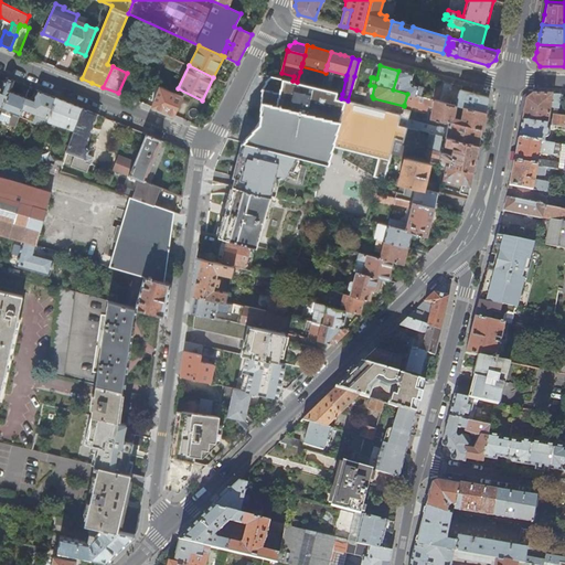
[(411,82),(413,74),(398,71),(393,89),(407,94),(415,96),(417,86),(412,85),(411,82)]
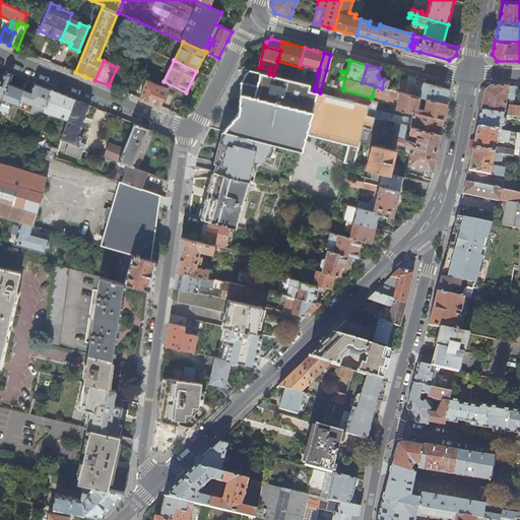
[(269,74),(252,69),(243,81),(240,114),(224,130),(272,143),(298,149),(304,151),(308,136),(320,92),(314,90),(308,89),(310,85),(310,84),(296,81),(273,75),(269,74)]
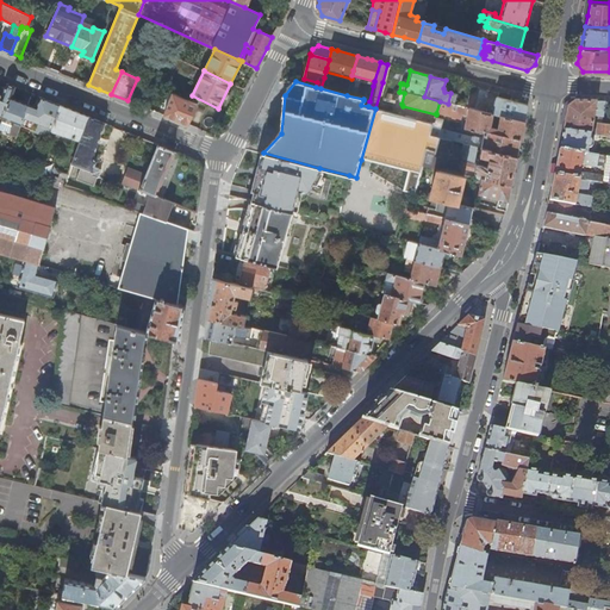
[(0,93),(0,117),(2,118),(11,98),(14,87),(6,83),(2,94),(0,93)]
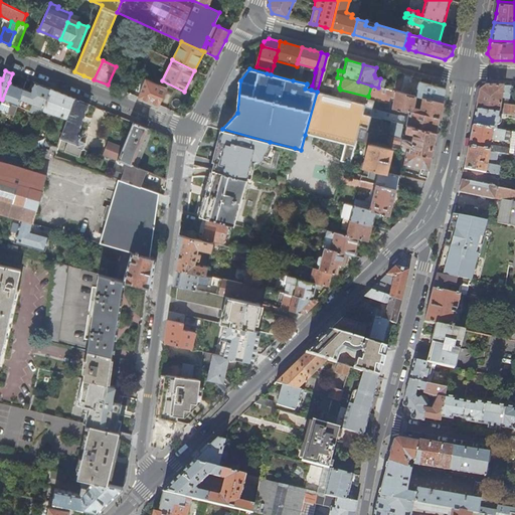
[(399,93),(404,74),(397,72),(391,91),(399,93)]
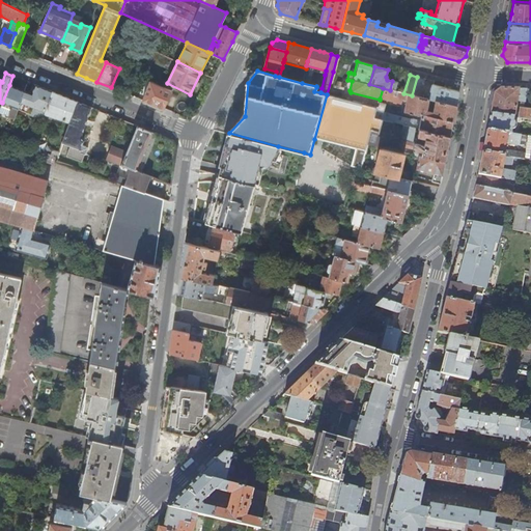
[(417,77),(412,95),(419,96),(424,79),(417,77)]
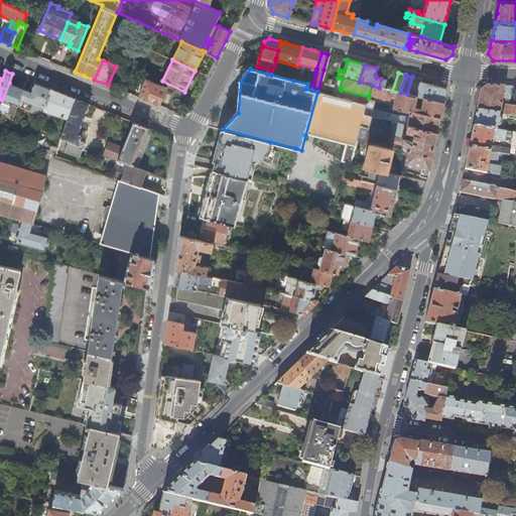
[(146,80),(139,98),(158,106),(166,89),(146,80)]
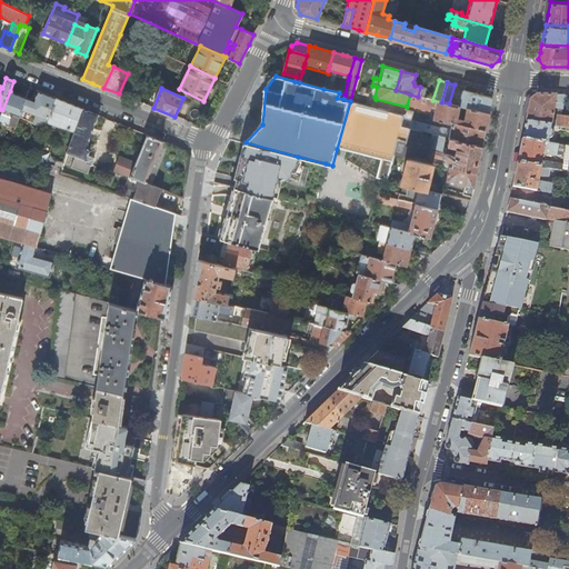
[(10,91),(2,110),(0,116),(0,120),(16,128),(19,118),(26,98),(10,91)]
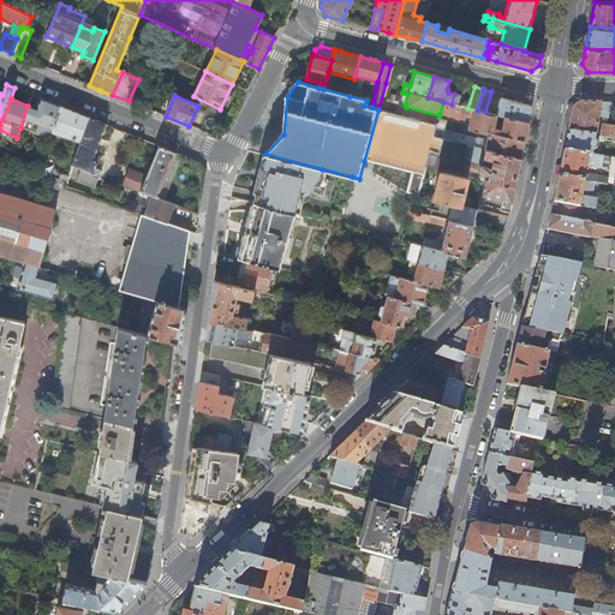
[(21,127),(49,138),(52,132),(61,106),(49,101),(41,99),(36,109),(28,106),(21,127)]
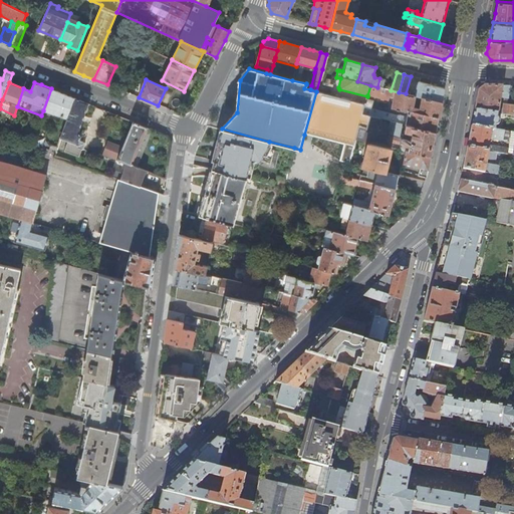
[(423,98),(441,102),(442,95),(443,88),(418,82),(414,95),(423,98)]
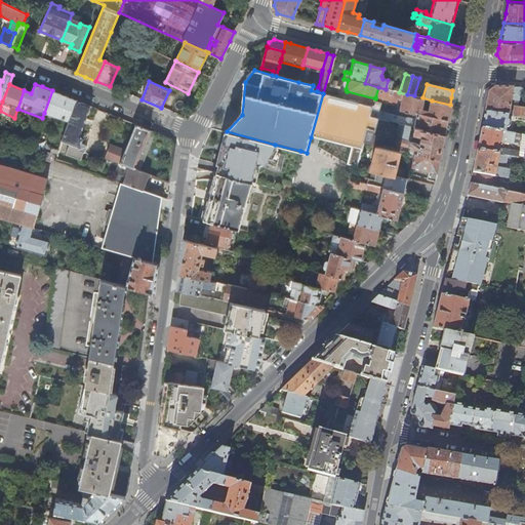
[(396,97),(397,91),(386,89),(378,87),(375,97),(395,103),(396,97)]
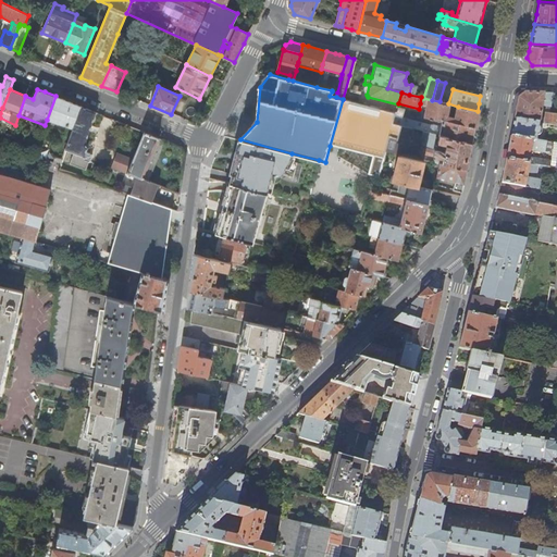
[(517,108),(514,119),(540,123),(540,118),(542,106),(551,107),(553,93),(525,93),(519,98),(517,108)]
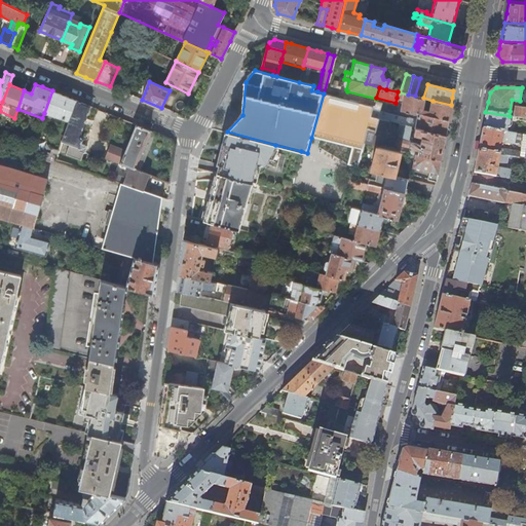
[(68,98),(52,90),(44,113),(63,119),(62,121),(64,122),(65,120),(69,121),(76,101),(68,98)]
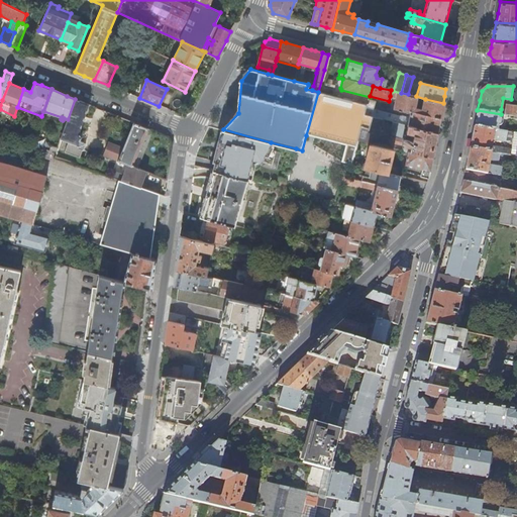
[(407,125),(437,133),(440,118),(443,103),(425,99),(416,96),(408,94),(401,93),(393,91),(391,90),(390,96),(396,97),(393,109),(409,113),(408,118),(407,125)]
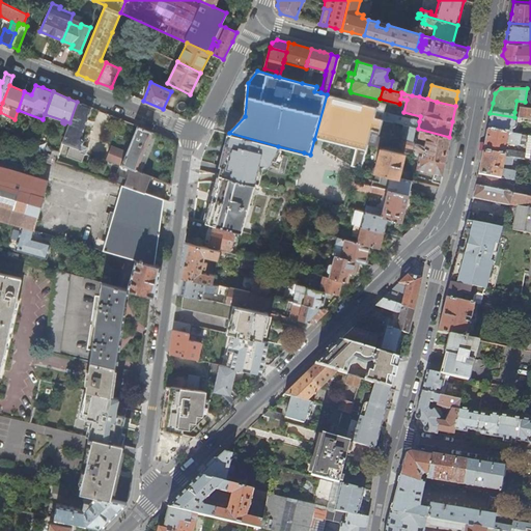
[(378,108),(327,94),(314,139),(356,149),(352,167),(355,168),(361,169),(362,166),(368,145),(371,132),(378,134),(381,120),(374,118),(378,108)]
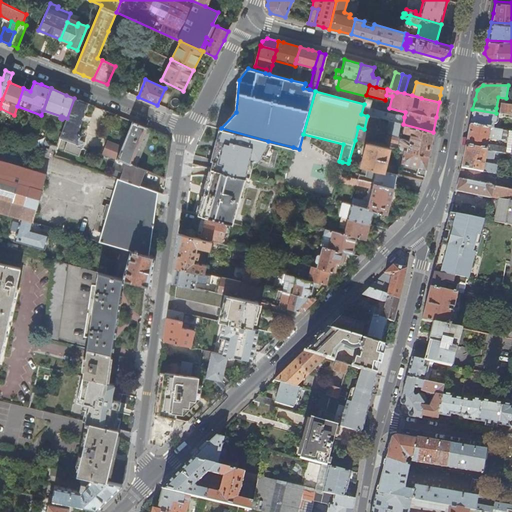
[(60,137),(67,139),(63,150),(78,156),(81,149),(82,149),(85,142),(79,140),(80,136),(78,132),(88,104),(74,98),(67,118),(60,137)]
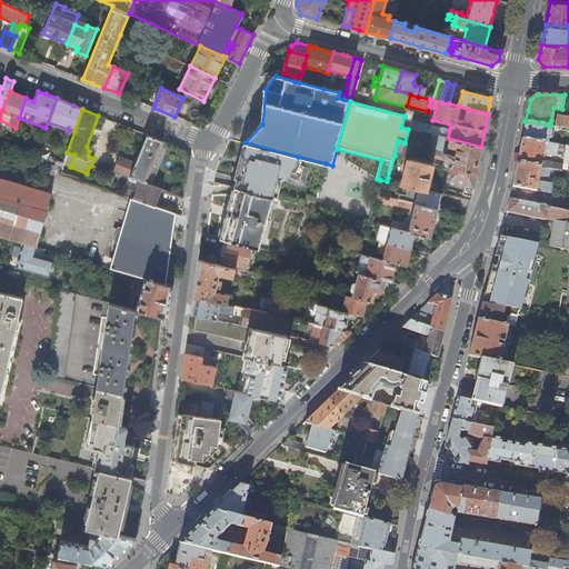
[(405,116),(401,127),(408,129),(420,131),(432,135),(439,136),(441,128),(411,120),(413,112),(406,110),(405,116)]
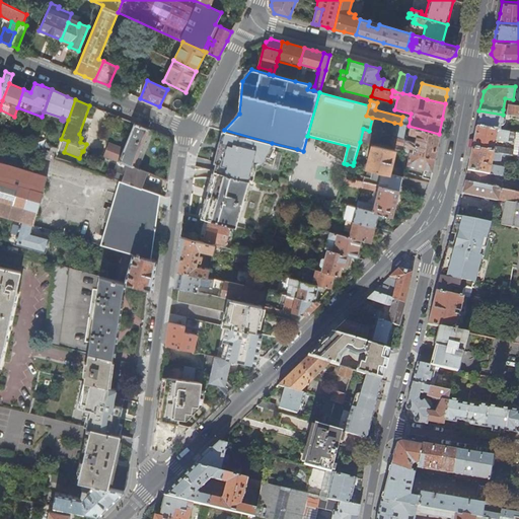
[(507,110),(507,115),(518,117),(518,109),(518,105),(508,104),(507,110)]
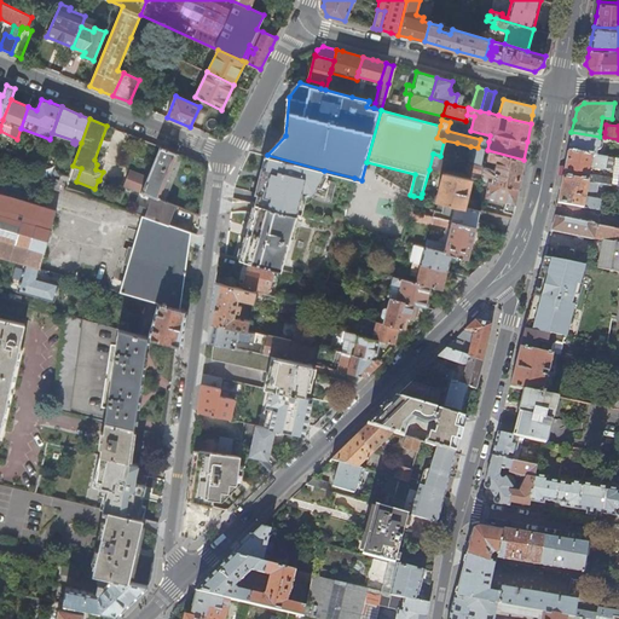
[(570,142),(567,151),(596,156),(597,150),(600,149),(601,149),(602,143),(601,142),(599,140),(600,137),(571,132),(570,142)]
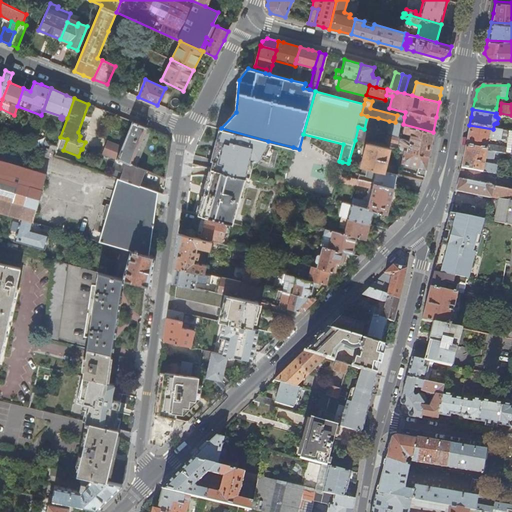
[(395,122),(403,124),(404,117),(397,115),(395,122)]
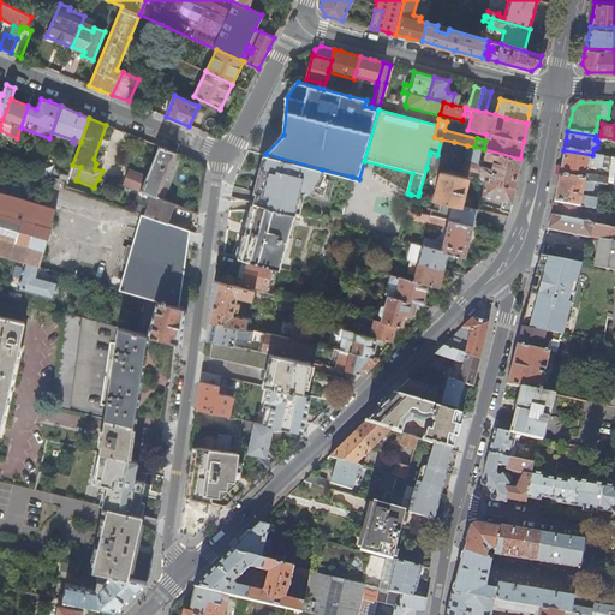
[(441,139),(437,155),(451,157),(454,142),(441,139)]
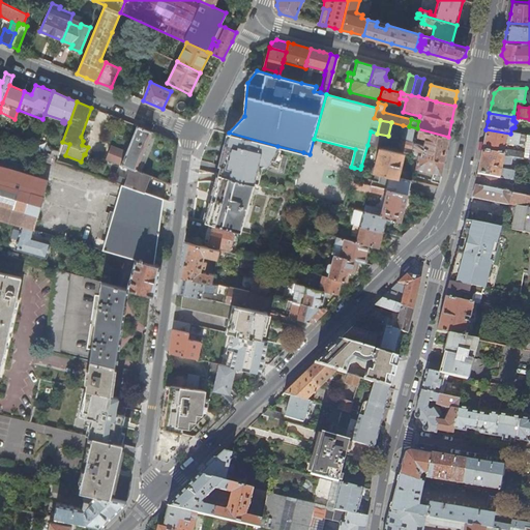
[(135,170),(150,131),(147,130),(136,125),(125,152),(120,165),(130,169),(135,170)]
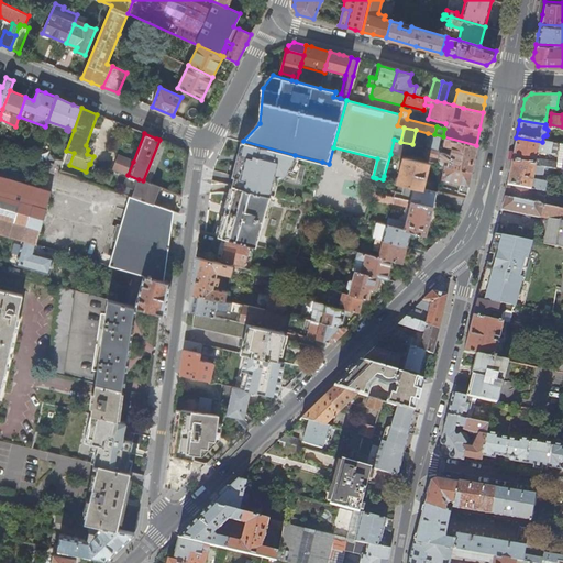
[(446,166),(471,173),(474,158),(476,145),(443,136),(434,134),(428,133),(422,155),(439,158),(448,161),(446,166)]
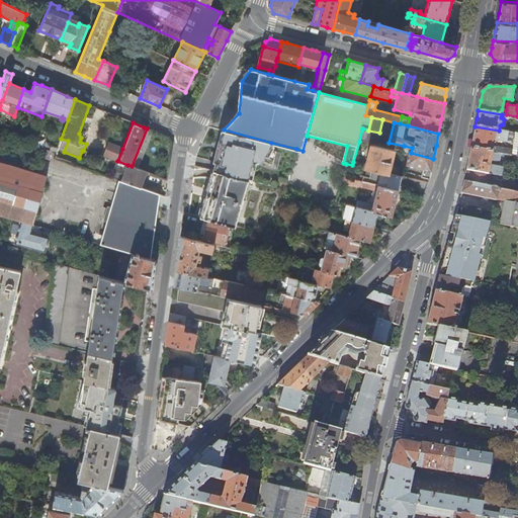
[(472,138),(470,148),(500,154),(511,155),(512,150),(492,147),(494,140),(506,142),(507,141),(511,142),(512,133),(499,131),(475,126),(472,138)]
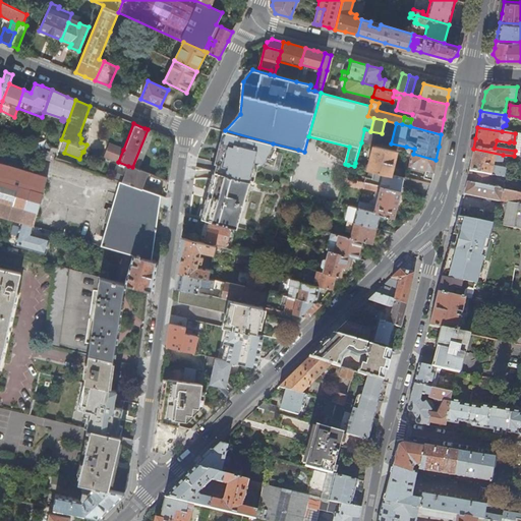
[(151,130),(148,129),(132,167),(138,169),(154,131),(151,130)]
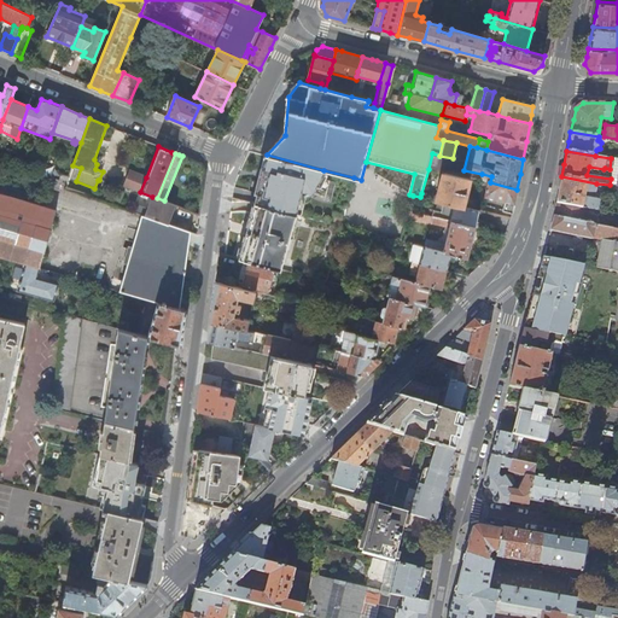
[(432,153),(429,169),(442,172),(448,174),(453,158),(439,156),(432,153)]
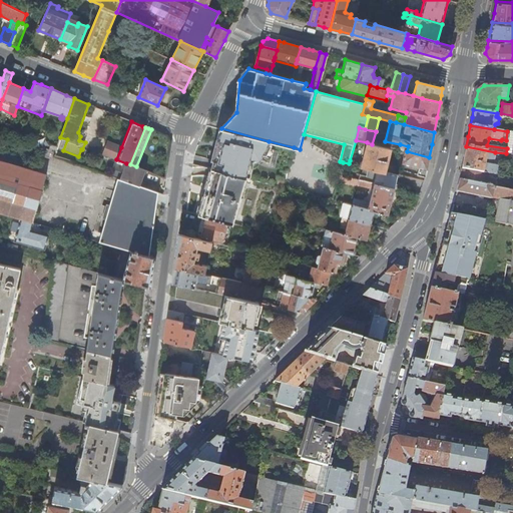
[(269,141),(221,128),(211,168),(244,177),(248,160),(266,164),(269,152),(264,151),(269,141)]
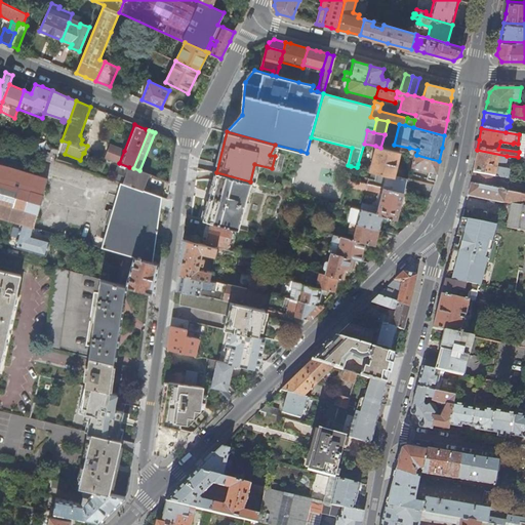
[(107,144),(102,156),(119,163),(124,151),(107,144)]
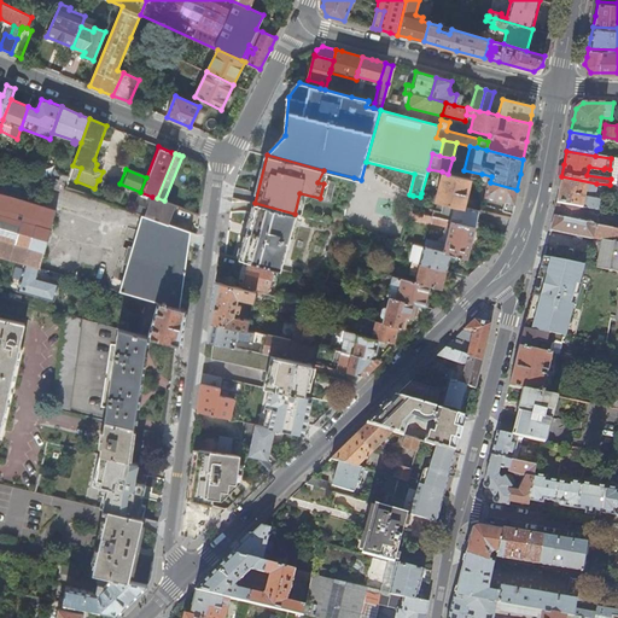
[(421,193),(420,197),(442,203),(461,208),(470,179),(448,174),(442,172),(435,197),(421,193)]
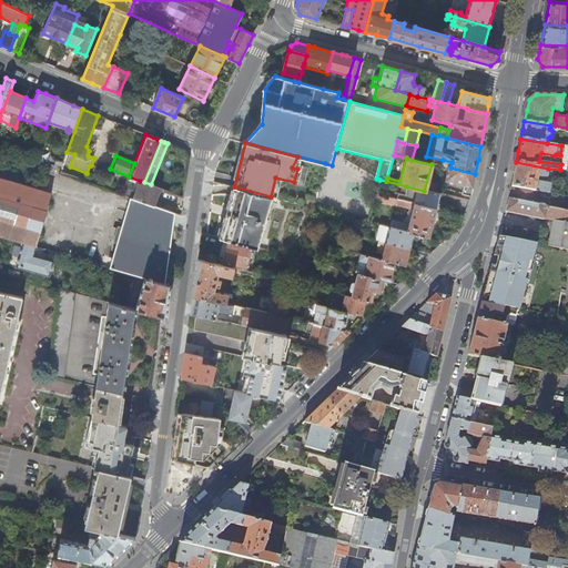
[(53,169),(60,171),(63,163),(57,161),(53,169)]
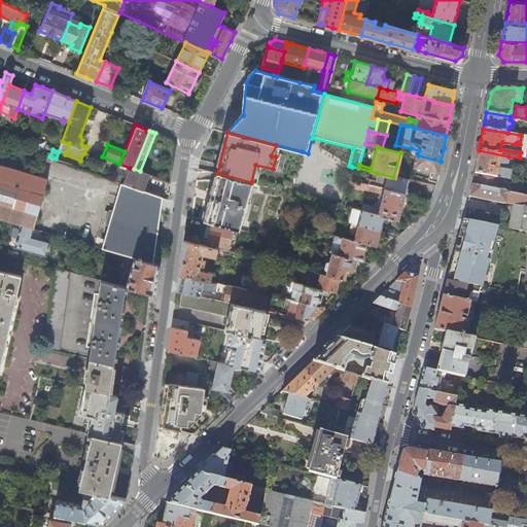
[(477,162),(475,173),(501,178),(510,180),(512,170),(506,169),(508,156),(479,150),(477,162)]
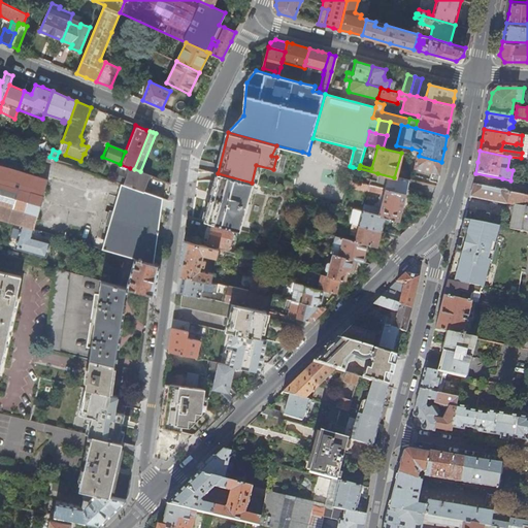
[(429,180),(437,182),(439,172),(441,162),(419,156),(417,156),(414,168),(431,172),(429,180)]
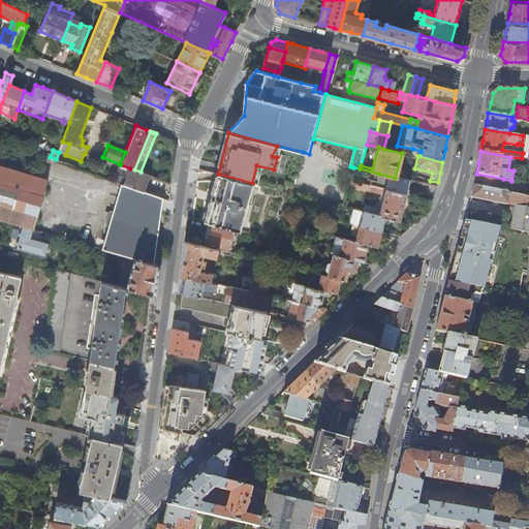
[(0,220),(1,220),(6,222),(21,226),(33,229),(37,218),(44,194),(44,193),(48,181),(40,179),(36,178),(16,172),(0,166),(0,220)]
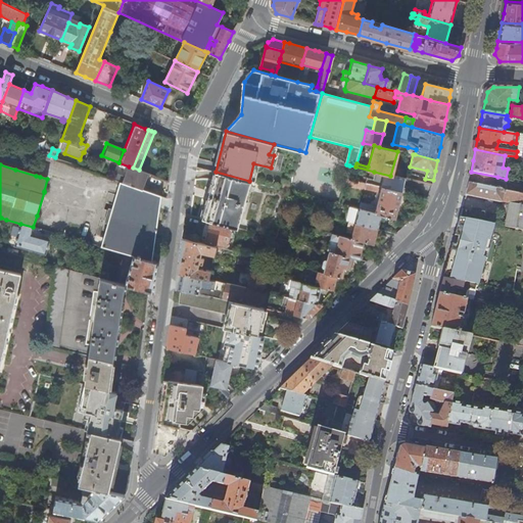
[(142,189),(148,174),(139,170),(133,168),(129,167),(125,176),(115,173),(113,179),(121,182),(123,183),(128,184),(142,189)]
